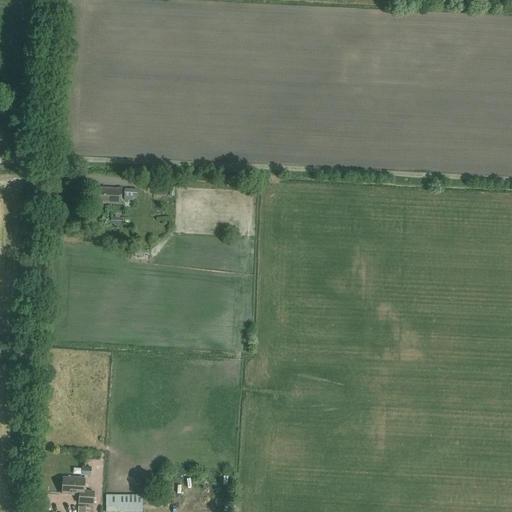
[(0,144),(12,145),(13,128),(0,127),(0,144)]
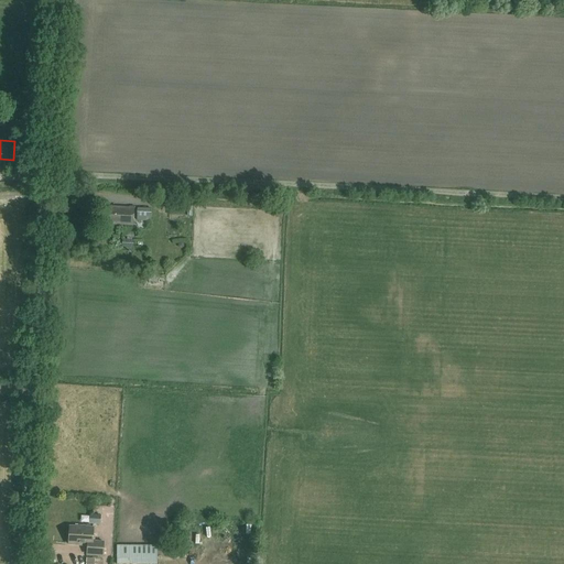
[(133,226),(134,207),(106,206),(105,225),(133,226)]
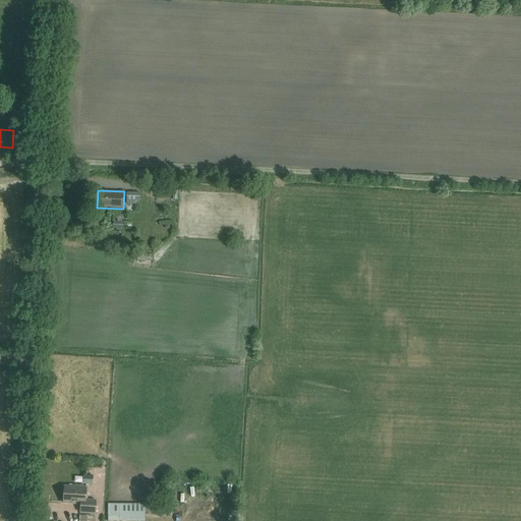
[(127,192),(127,205),(137,205),(137,193),(127,192)]
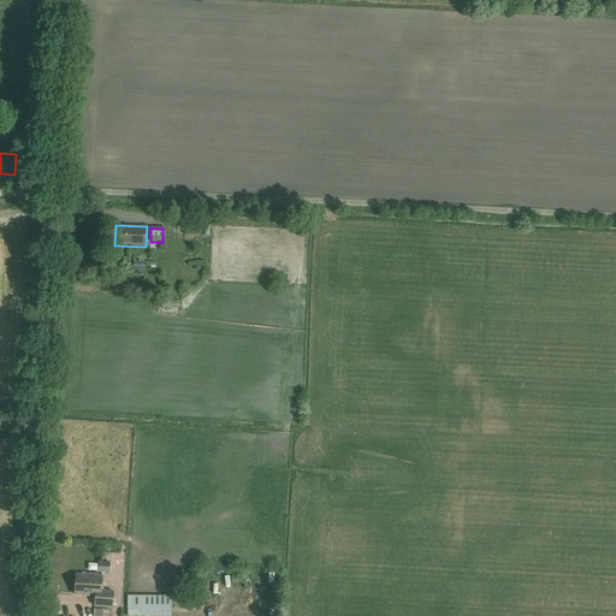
[(147,259),(147,249),(134,248),(134,258),(147,259)]
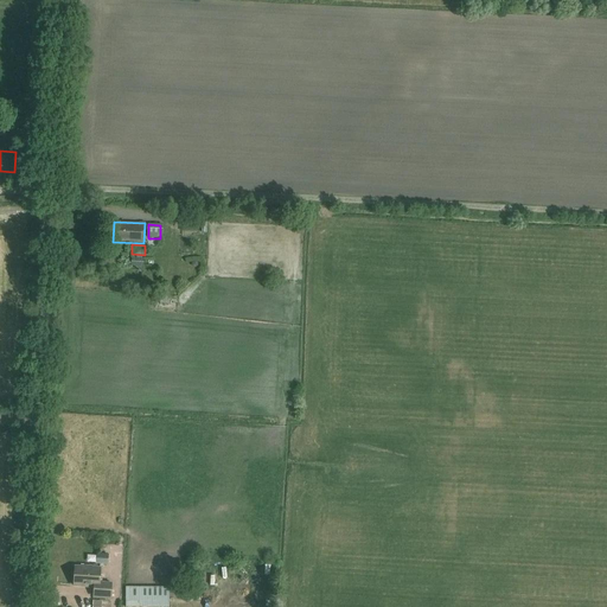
[(85,568),(75,568),(74,586),(94,587),(94,598),(110,598),(112,582),(100,582),(101,569),(93,568),(93,567),(85,567),(85,568)]
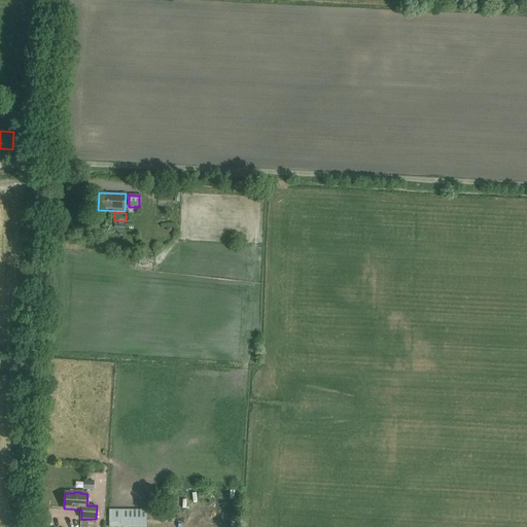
[(210,508),(214,512),(220,504),(217,501),(210,508)]
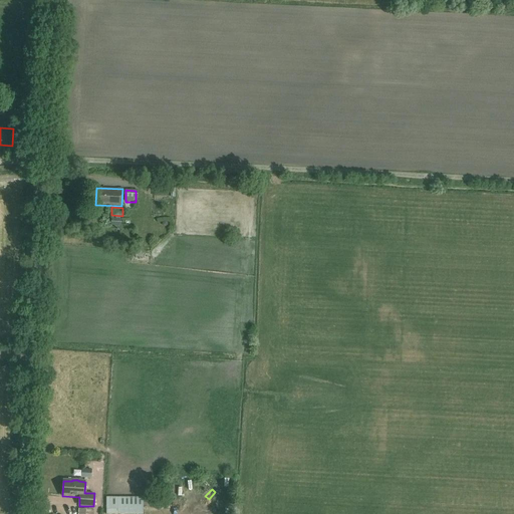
[(143,513),(144,497),(105,497),(105,513),(143,513)]
